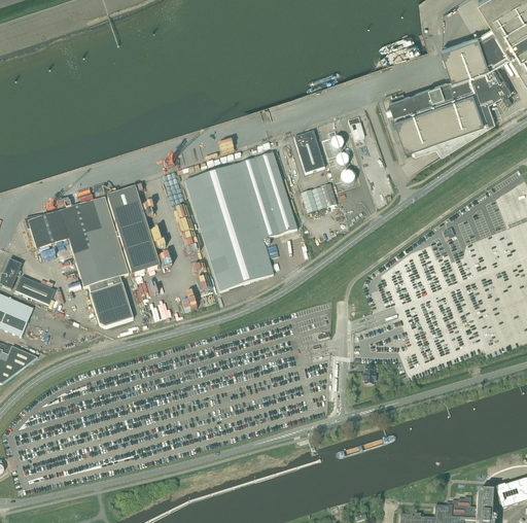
[(480,0),(494,25),(479,33),(442,46),(452,77),(389,99),(391,105),(386,107),(388,112),(393,110),(406,147),(413,145),(416,151),(436,144),(442,152),(495,120),(489,101),(501,93),(507,102),(513,99),(507,92),(512,90),(496,63),(503,59),(512,55),(526,79),(526,0),(480,0)]
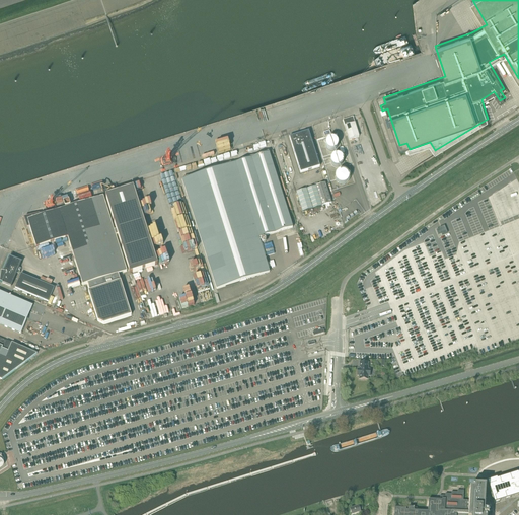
[(452,2),(445,7),(447,11),(452,9),(455,7),(452,2)]
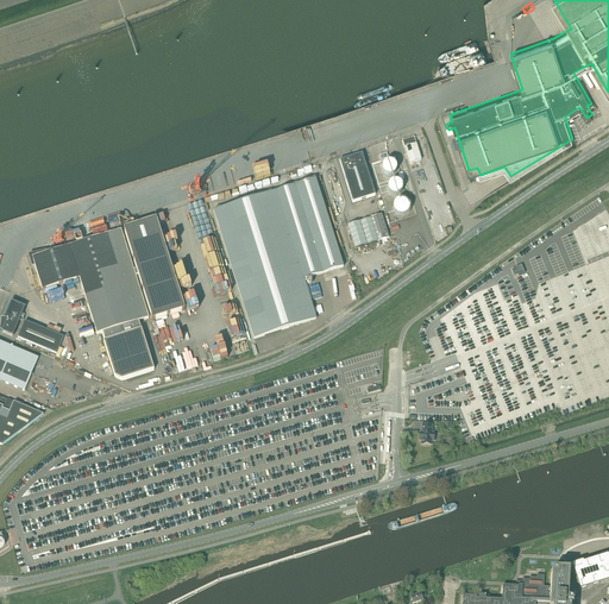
[(415,134),(414,132),(412,133),(402,136),(405,143),(409,159),(421,156),(416,139),(415,134)]
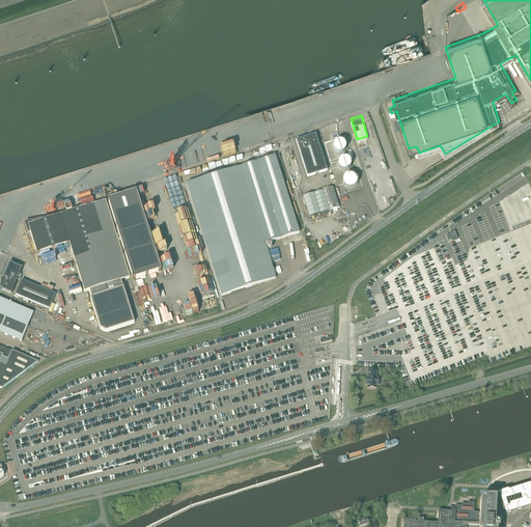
[(307,172),(327,166),(315,130),(296,136),(307,172)]
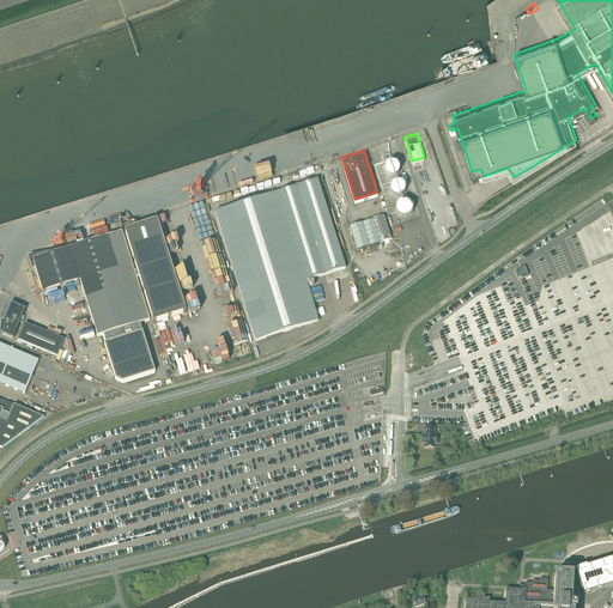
[(384,165),(384,168),(386,171),(388,172),(390,174),(394,174),(396,172),(398,171),(399,169),(399,168),(399,164),(396,162),(394,160),(392,159),(388,160),(386,163),(384,165)]
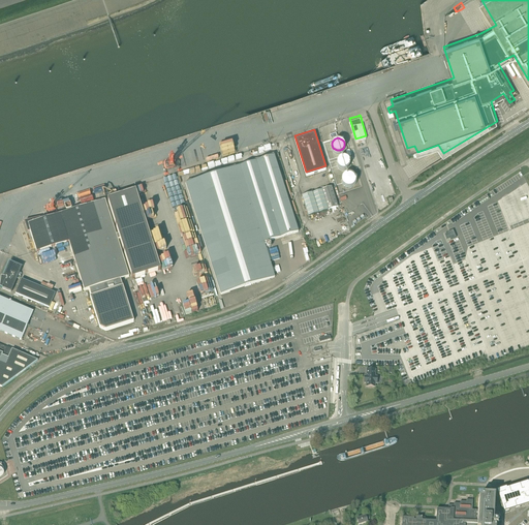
[(275,274),(263,239),(299,228),(274,151),(185,180),(191,196),(220,290),(275,274)]
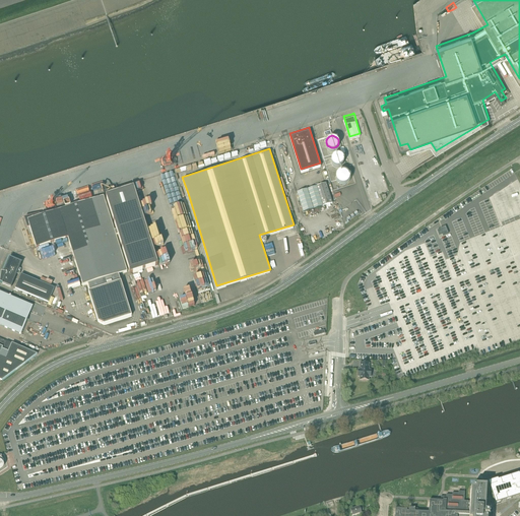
[(333,162),(335,164),(337,164),(339,164),(341,163),(343,160),(343,158),(344,156),(343,155),(342,153),(339,151),(337,151),(334,152),(332,153),(331,156),(331,159),(333,162)]
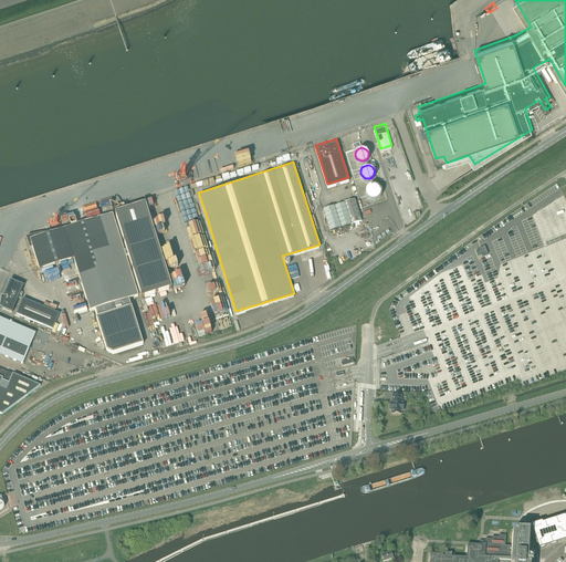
[(365,191),(366,195),(368,196),(371,197),(375,197),(377,196),(379,195),(380,193),(380,189),(380,187),(378,184),(376,183),(373,181),(369,183),(366,185),(365,188),(365,191)]
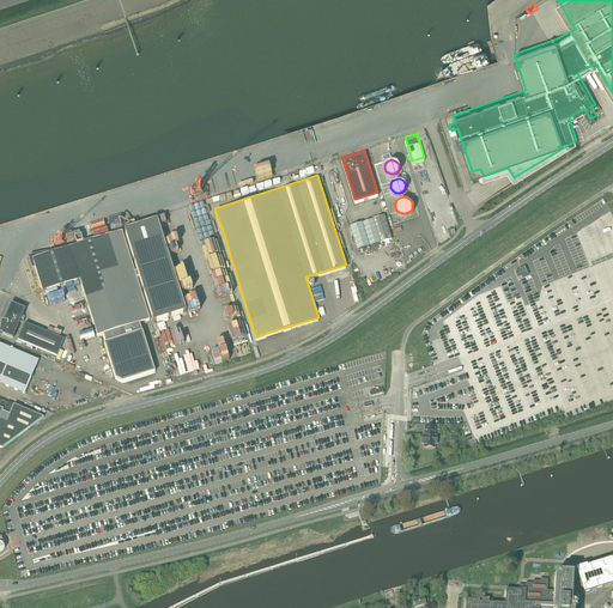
[(350,223),(357,247),(392,235),(384,212),(350,223)]
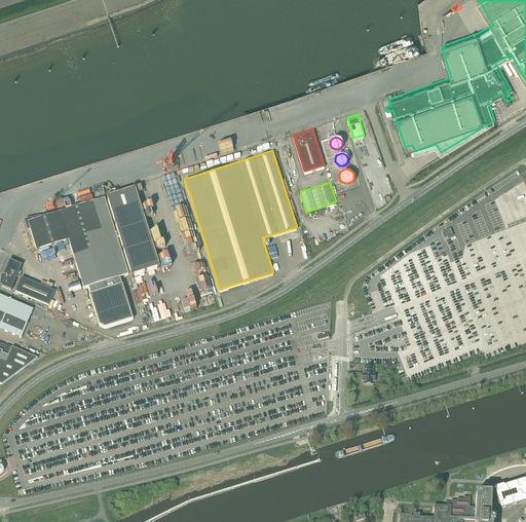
[(94,195),(90,183),(78,186),(81,198),(88,196),(88,197),(94,195)]
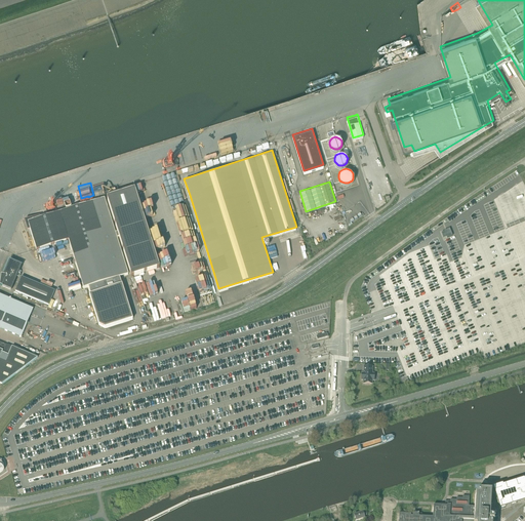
[(178,205),(175,206),(186,244),(197,241),(182,184),(168,188),(172,200),(177,199),(178,205)]
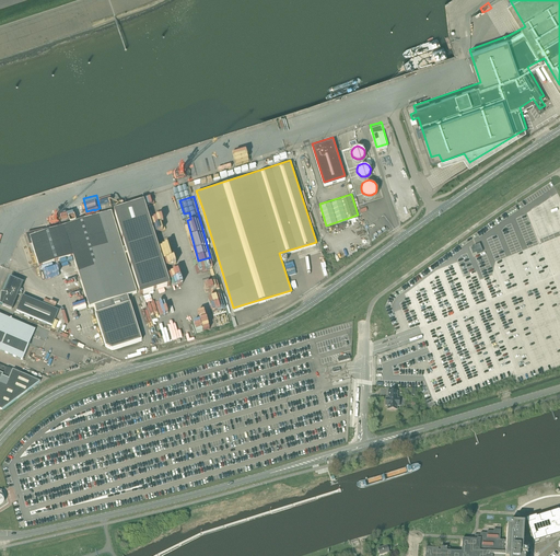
[(148,287),(170,280),(143,197),(121,205),(148,287)]
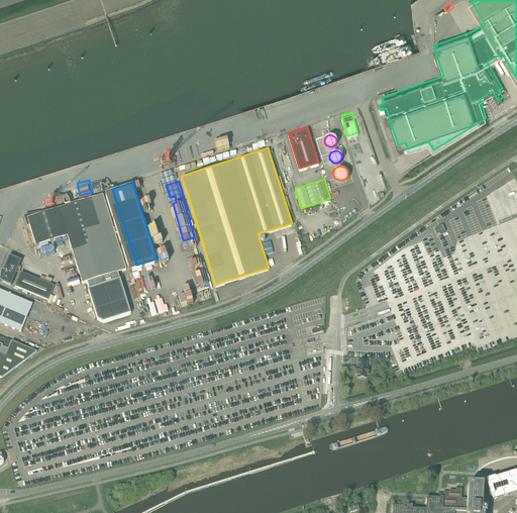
[(39,208),(24,213),(27,223),(29,222),(36,242),(48,238),(54,253),(73,247),(81,275),(83,280),(87,278),(89,285),(88,286),(97,316),(103,319),(130,310),(118,269),(126,266),(103,192),(40,211),(39,208)]
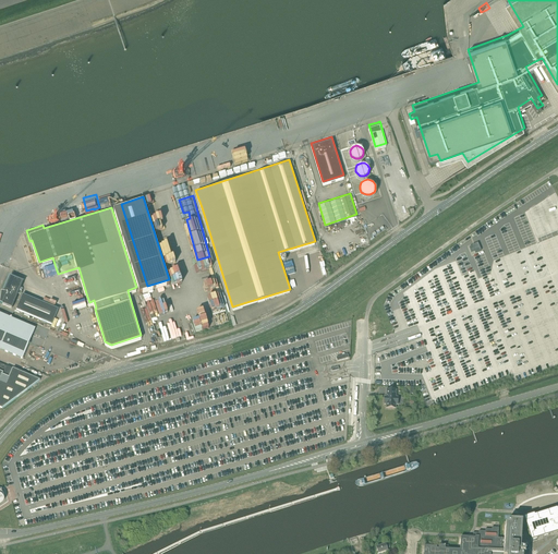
[(169,251),(173,250),(162,211),(156,213),(158,219),(153,220),(159,241),(164,240),(165,247),(162,247),(164,251),(162,251),(167,268),(179,264),(177,257),(171,259),(169,251)]
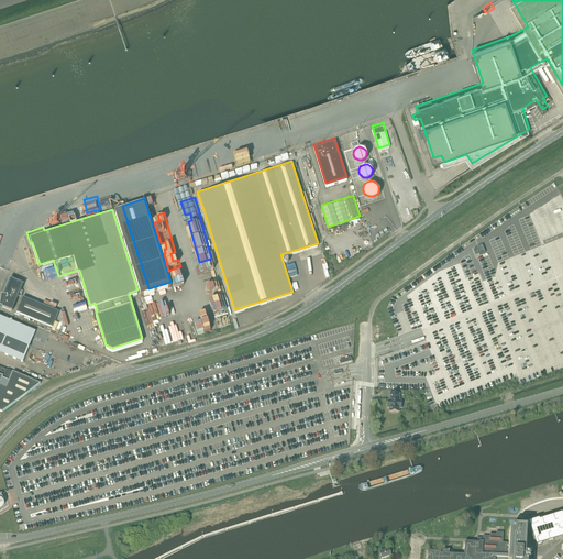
[(78,286),(77,281),(76,281),(74,273),(65,275),(68,288),(78,286)]
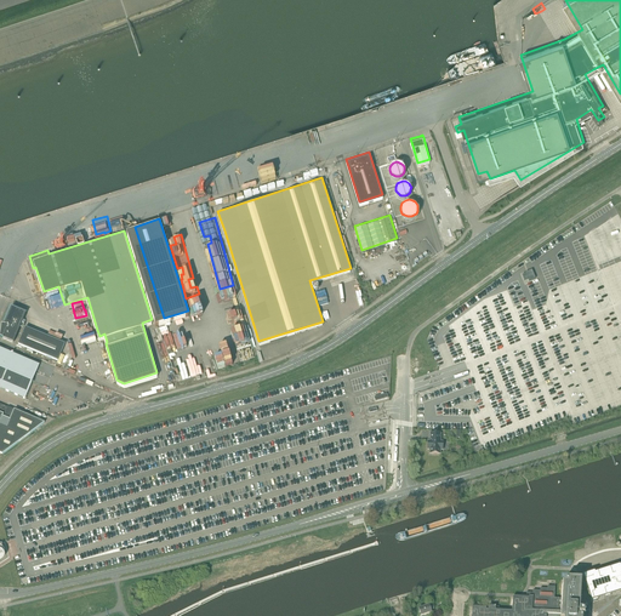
[(0,332),(13,338),(26,309),(13,304),(11,303),(4,320),(1,320),(0,332)]
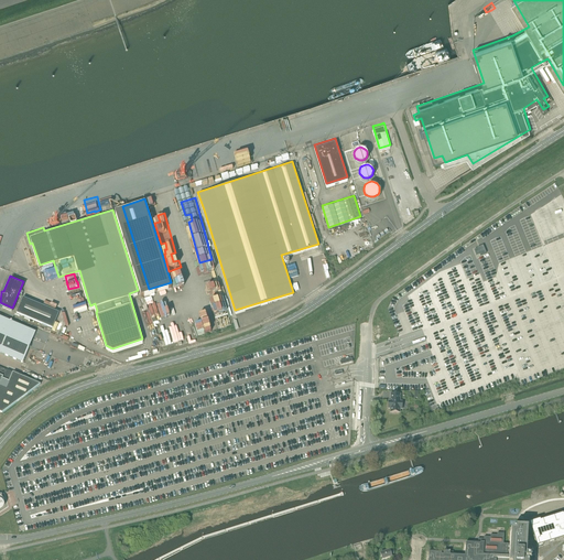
[(60,309),(23,293),(17,309),(53,324),(60,309)]
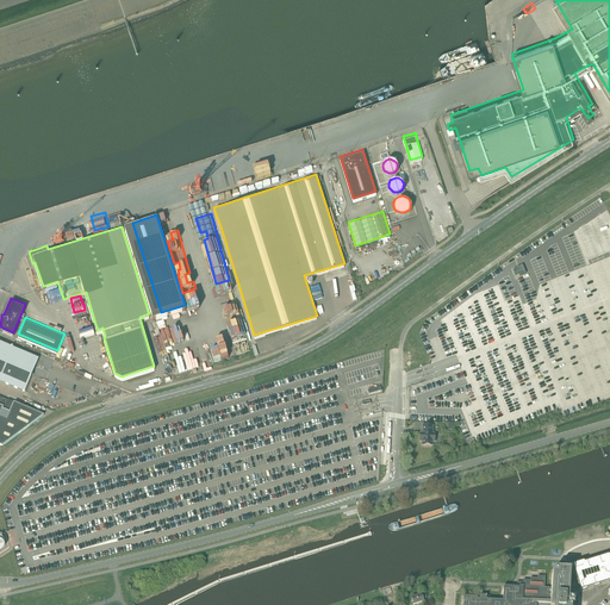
[(0,376),(25,387),(38,354),(0,337),(0,376)]
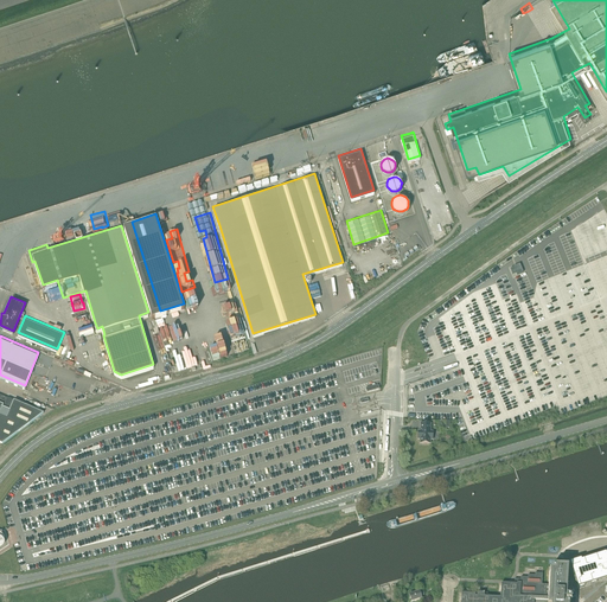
[(236,350),(234,340),(225,343),(224,338),(210,340),(213,356),(236,350)]
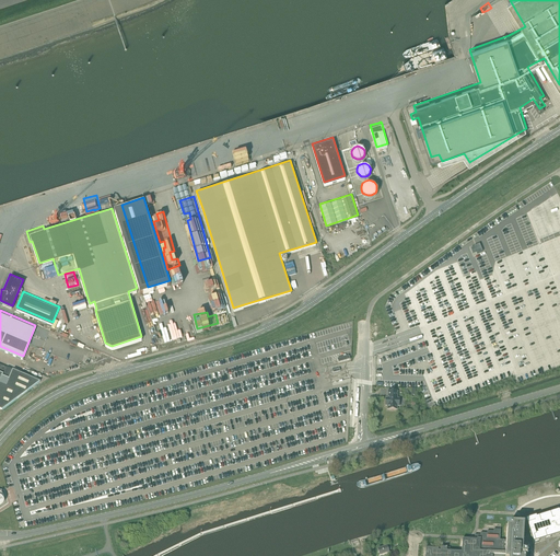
[(175,316),(162,320),(164,326),(177,323),(175,316)]
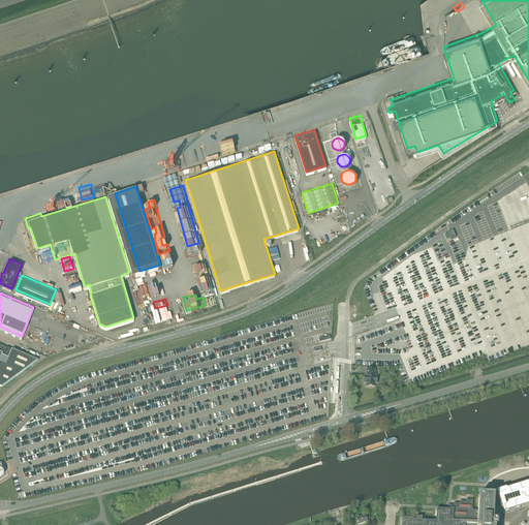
[(0,381),(2,382),(37,356),(0,340),(0,381)]
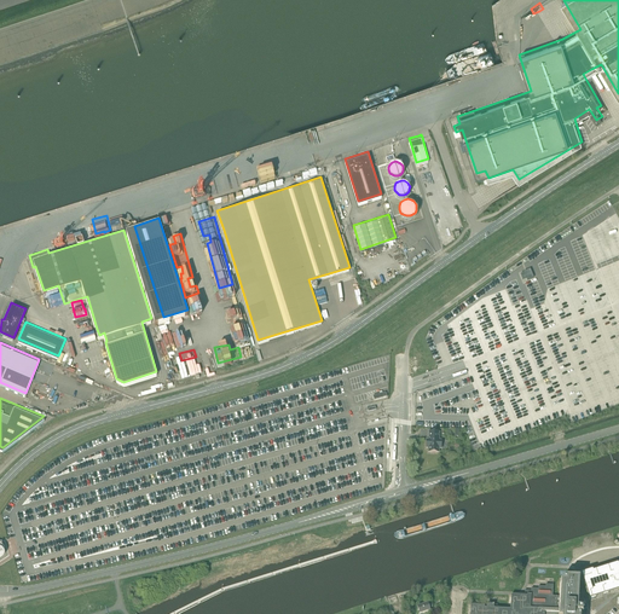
[(439,435),(439,428),(429,427),(429,435),(427,435),(426,444),(428,444),(428,447),(439,447),(439,444),(441,444),(441,435),(439,435)]
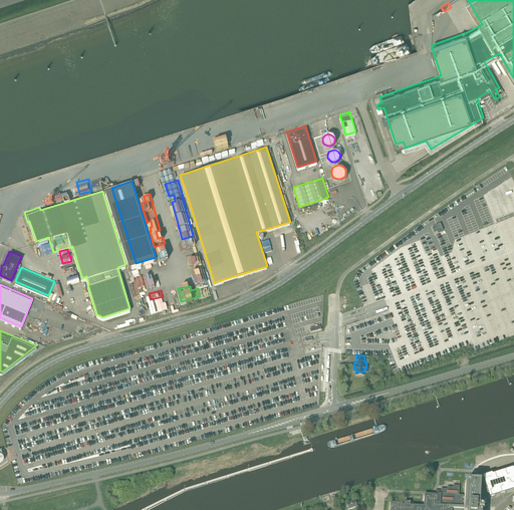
[(485,472),(480,474),(487,494),(492,492),(492,493),(498,491),(497,490),(507,487),(507,488),(511,487),(510,483),(513,482),(513,465),(511,467),(510,464),(504,466),(504,467),(500,468),(494,469),(494,470),(490,472),(489,470),(485,471),(485,472)]
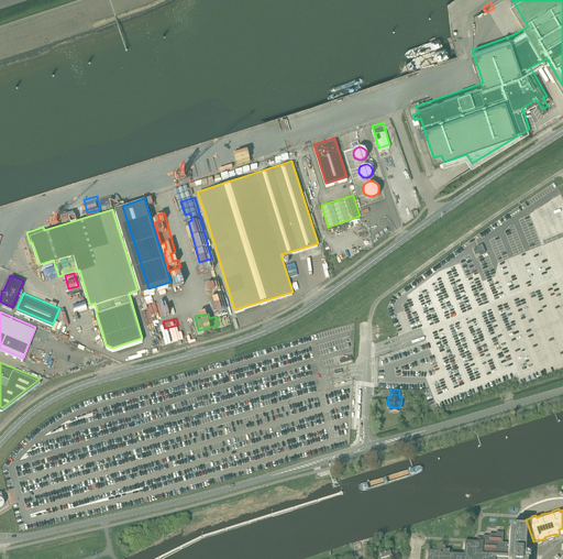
[(428,547),(427,558),(527,558),(528,557),(529,557),(529,552),(525,552),(526,545),(529,545),(529,536),(526,536),(526,530),(526,528),(527,524),(515,524),(515,527),(510,527),(509,539),(504,539),(504,529),(497,528),(497,532),(490,530),(490,533),(483,533),(483,535),(477,534),(477,538),(479,538),(479,539),(465,538),(464,551),(453,550),(453,547),(443,547),(442,550),(441,550),(441,548),(428,547)]
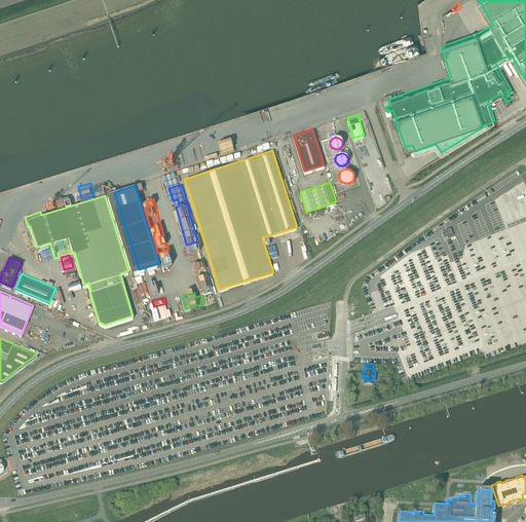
[(364,510),(354,512),(355,514),(355,515),(354,516),(355,518),(357,518),(366,516),(365,514),(368,513),(367,510),(364,510)]
